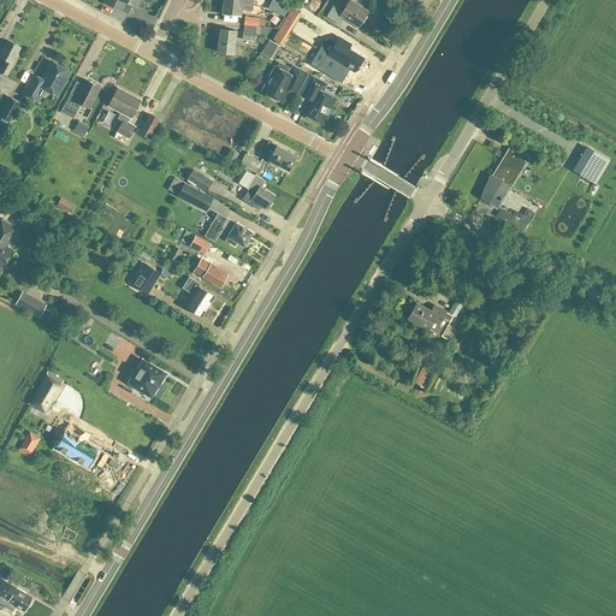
[(124,12),(129,4),(137,7),(140,0),(105,0),(105,3),(124,12)]
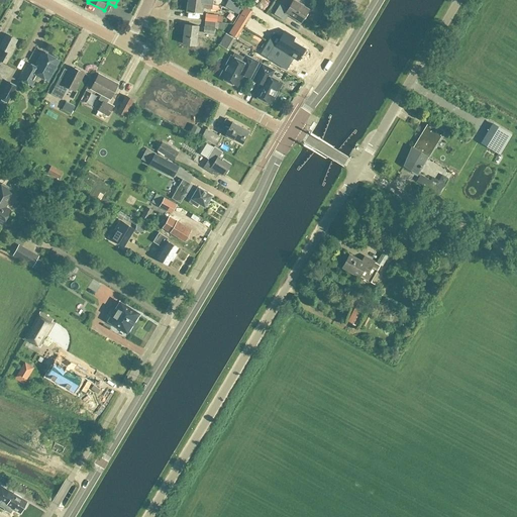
[(288,14),(301,22),(309,9),(294,0),(293,0),(288,9),(280,4),(274,14),(284,20),(288,14)]
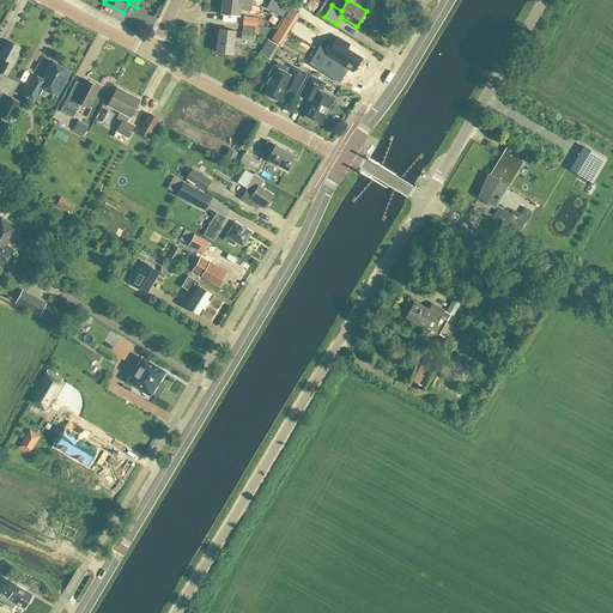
[(238,16),(238,10),(252,11),(252,6),(222,1),(220,13),(238,16)]
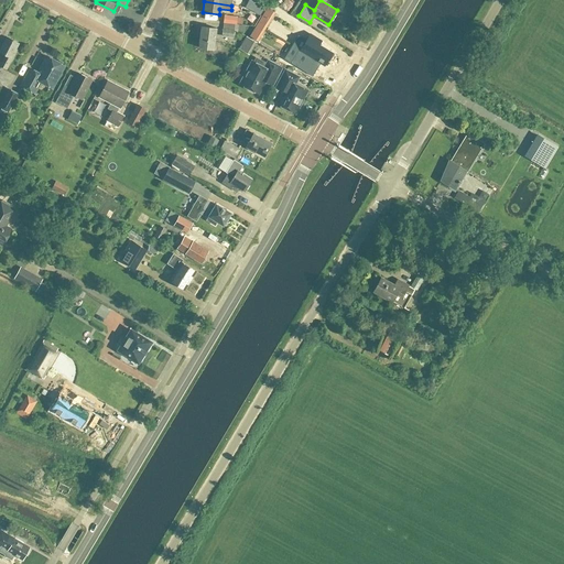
[(224,22),(240,24),(241,21),(237,20),(238,17),(225,14),(224,22)]
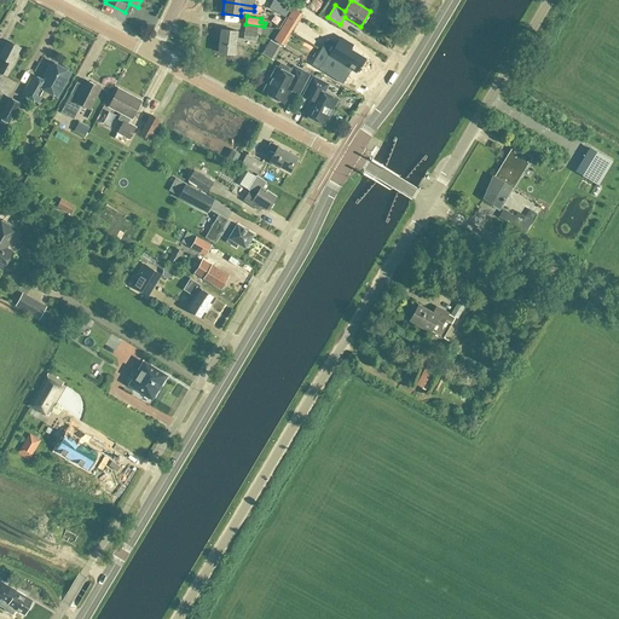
[(258,33),(270,35),(270,28),(246,24),(243,40),(256,41),(258,33)]
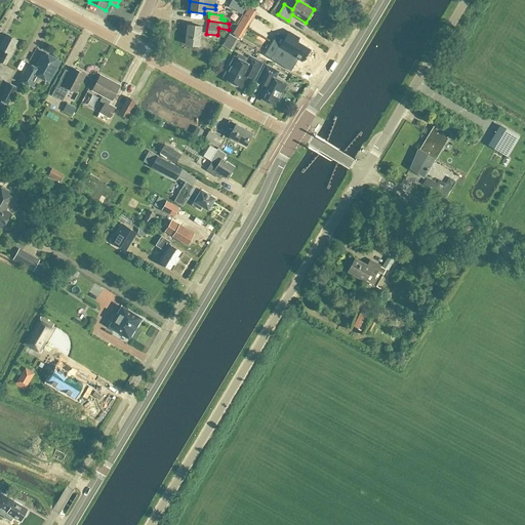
[(185,44),(198,46),(201,26),(188,25),(185,44)]
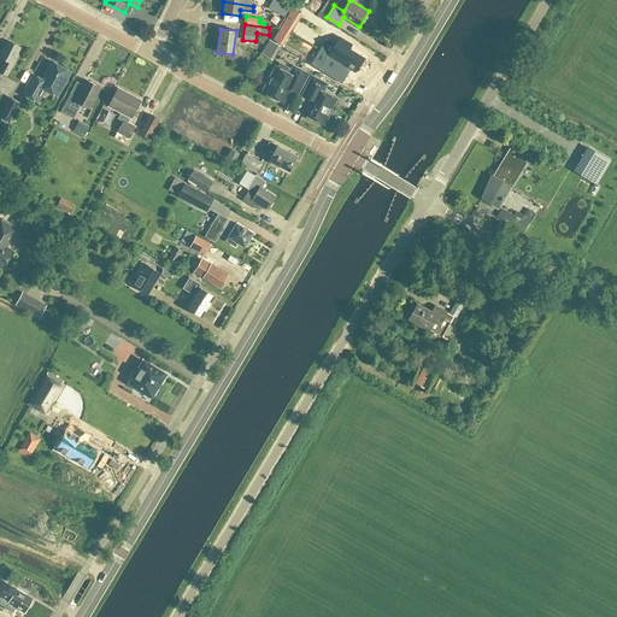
[(327,39),(321,50),(351,69),(356,71),(358,65),(360,66),(365,59),(350,48),(352,45),(340,37),(335,45),(327,39)]
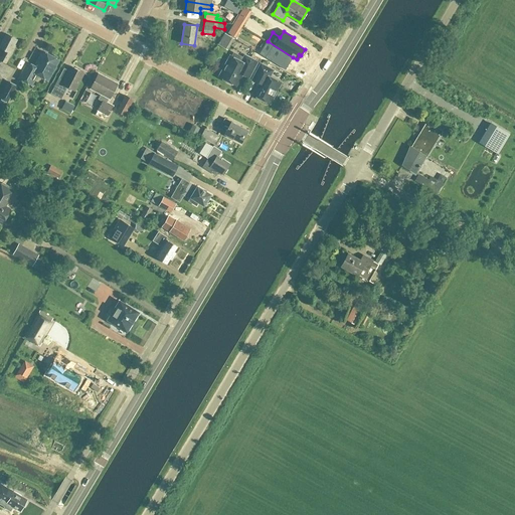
[(17,40),(6,34),(0,44),(0,47),(4,50),(0,57),(0,60),(5,64),(6,63),(15,46),(14,45),(17,40)]
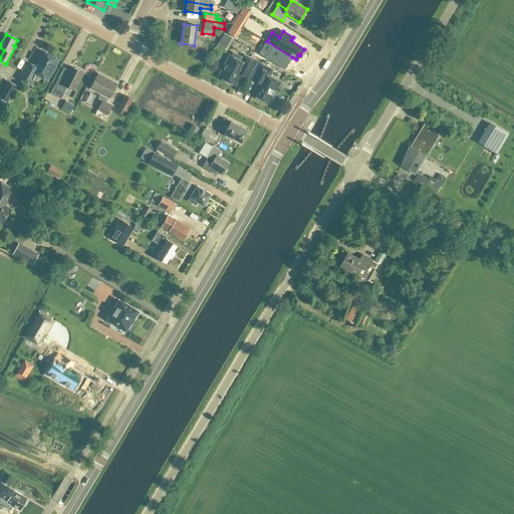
[(231,47),(232,35),(224,34),(223,46),(231,47)]
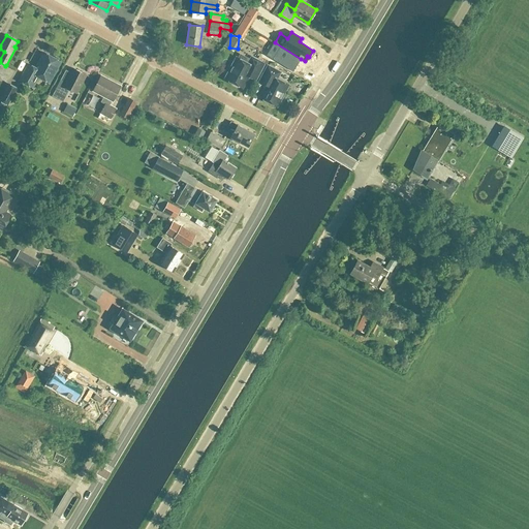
[(293,71),(301,59),(275,42),(267,55),(273,59),(293,71)]
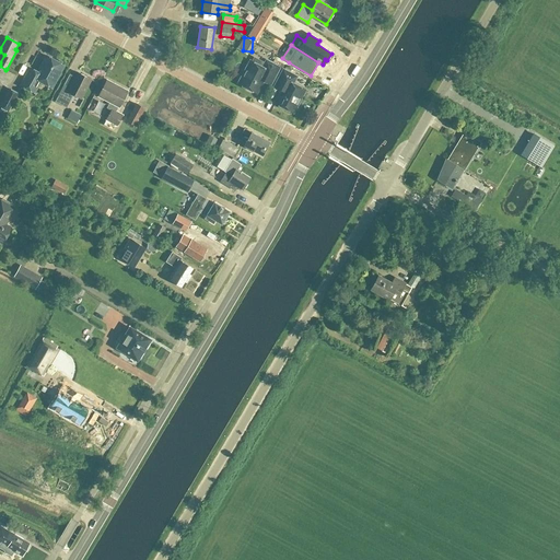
[(41,81),(51,88),(63,65),(61,65),(61,62),(58,60),(56,61),(46,56),(37,72),(30,68),(20,85),(34,93),(41,81)]
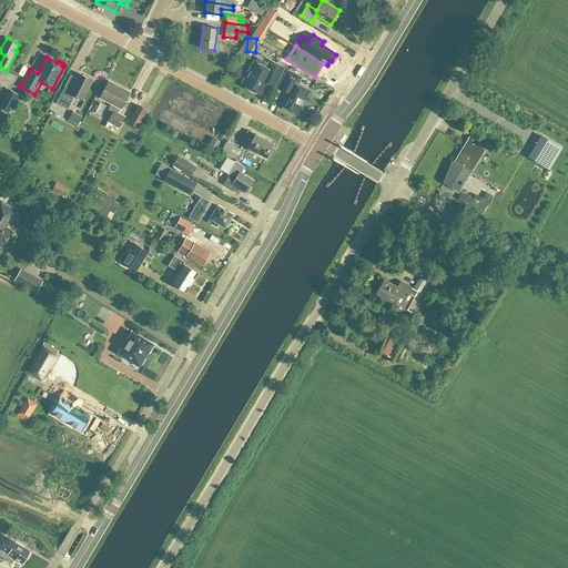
[(253,62),(242,84),(250,89),(250,91),(255,93),(256,92),(260,94),(266,81),(273,84),(282,69),(270,62),(269,64),(259,59),(256,63),(253,62)]
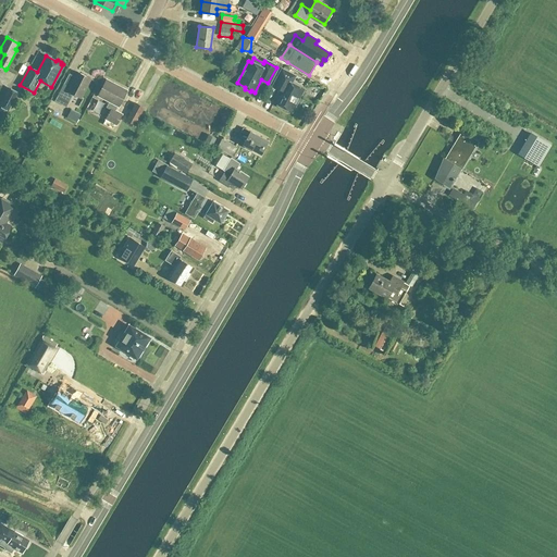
[(283,108),(291,112),(302,89),(291,83),(294,76),(282,70),(273,86),(281,89),(273,102),(276,103),(276,106),(281,108),(283,108)]
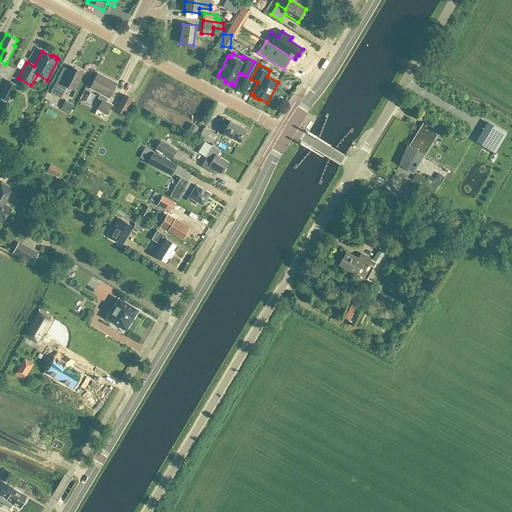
[(61,98),(63,93),(67,86),(74,90),(83,72),(71,66),(64,79),(59,76),(50,92),(61,98)]
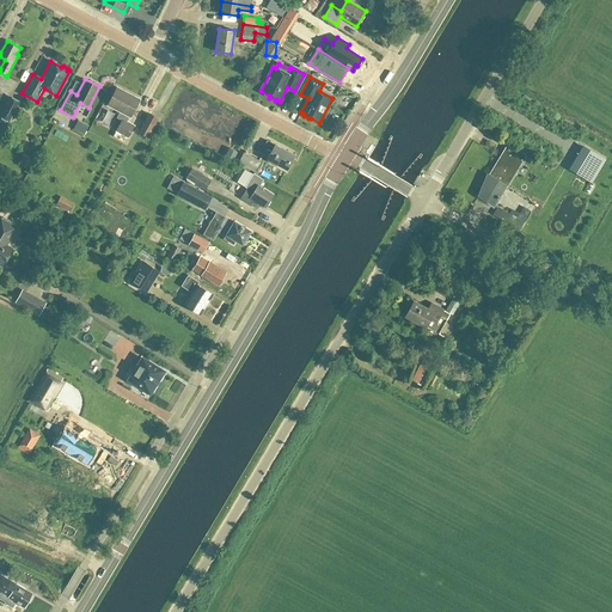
[(121,111),(117,117),(122,120),(116,130),(128,138),(134,126),(126,122),(129,116),(130,117),(140,99),(117,87),(108,105),(121,111)]
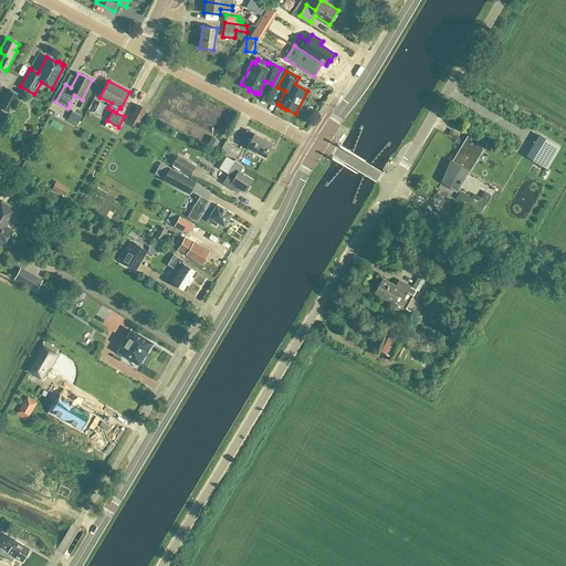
[(1,106),(9,111),(18,95),(17,94),(10,91),(1,106)]
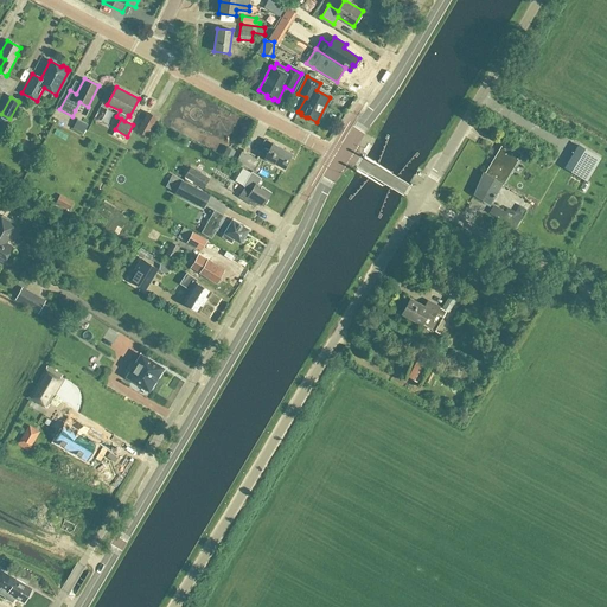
[(146,135),(155,117),(148,114),(138,132),(146,135)]
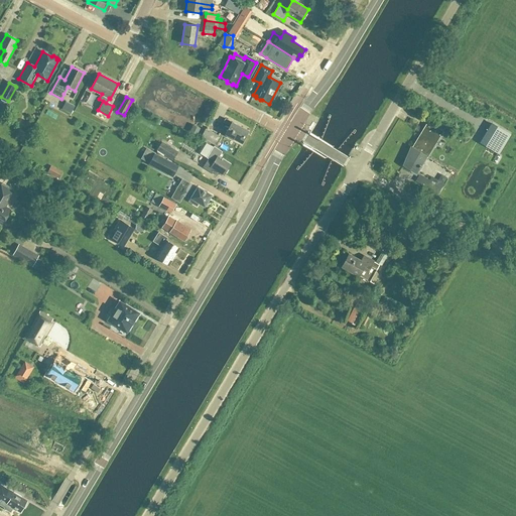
[(232,121),(225,118),(223,123),(229,126),(226,133),(227,134),(226,135),(231,138),(231,136),(242,142),(248,130),(232,121)]
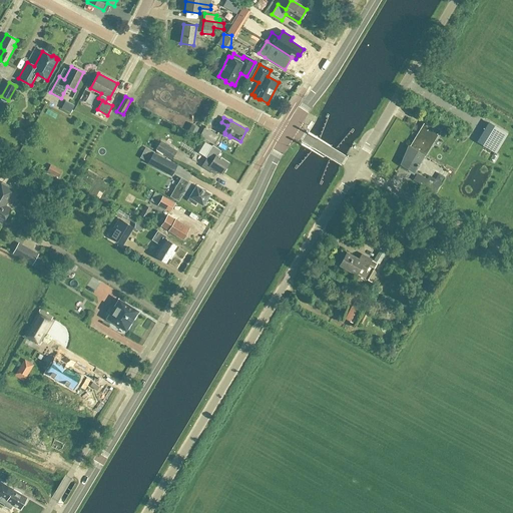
[(506,129),(492,120),(480,139),(494,148),(506,129)]
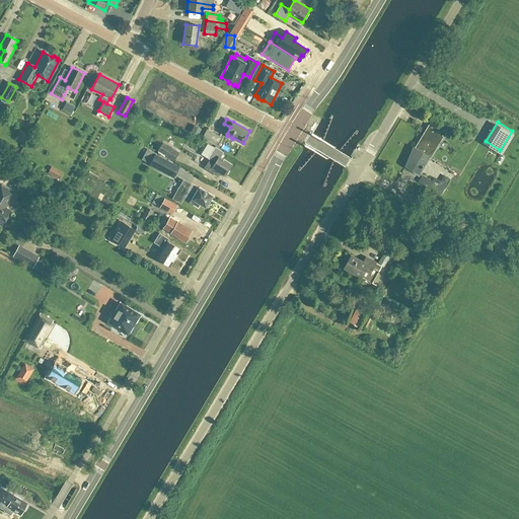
[(429,157),(430,158),(446,133),(430,123),(415,149),(417,151),(406,167),(419,174),(429,157)]
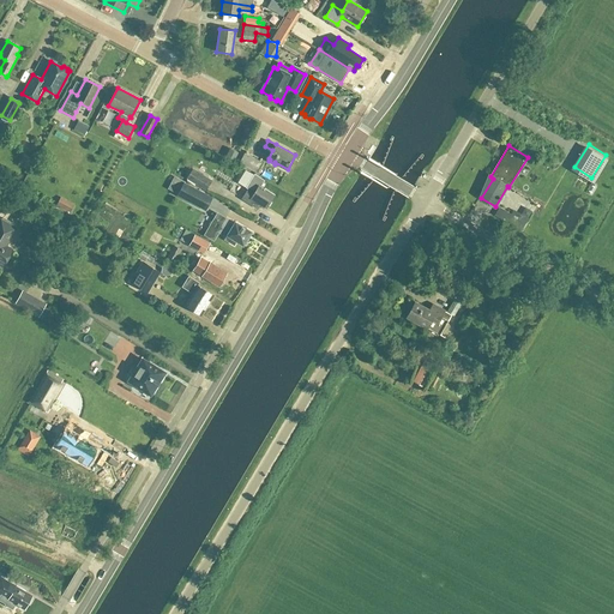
[(245,152),(239,163),(256,172),(262,161),(245,152)]
